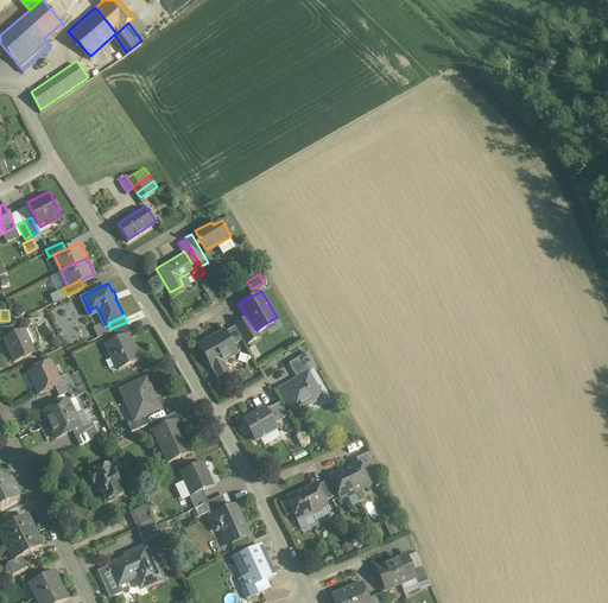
[(255,330),(246,316),(236,322),(247,340),(258,334),(255,330)]
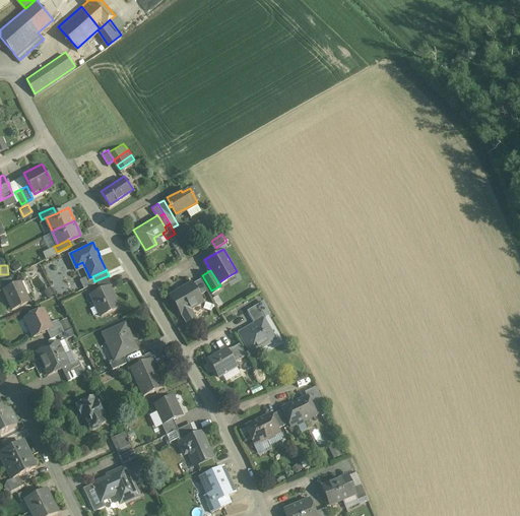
[(88,274),(79,277),(83,286),(94,281),(92,276),(89,277),(88,274)]
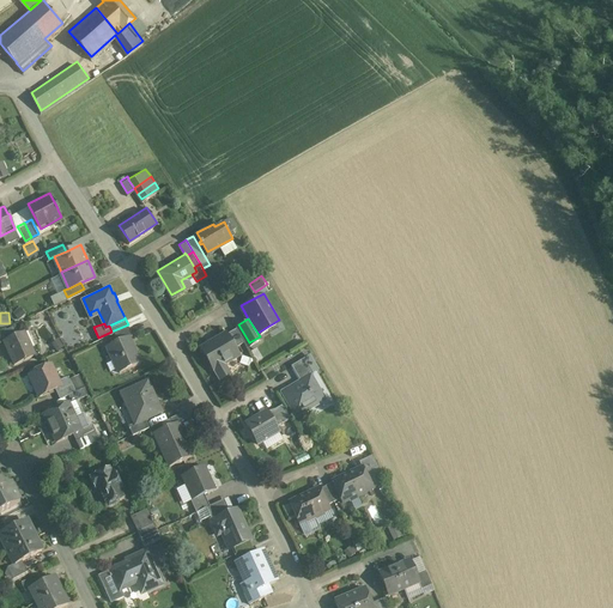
[(12,324),(0,329),(0,340),(4,339),(16,333),(12,324)]
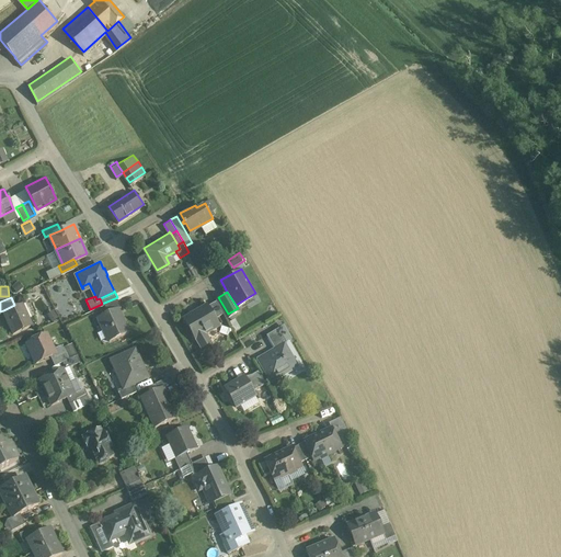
[(117,297),(104,303),(107,310),(116,306),(116,307),(121,305),(117,297)]
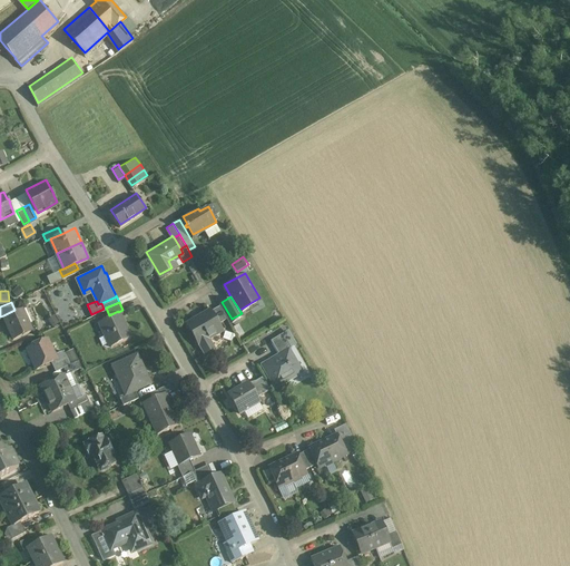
[(219,303),(210,309),(217,321),(227,315),(219,303)]
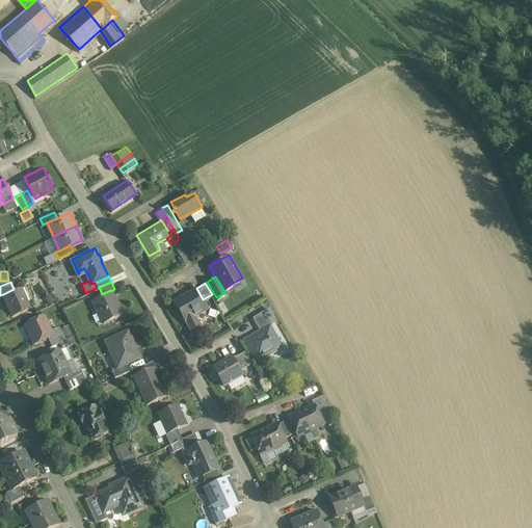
[(14,289),(3,294),(12,314),(30,306),(21,286),(14,289)]
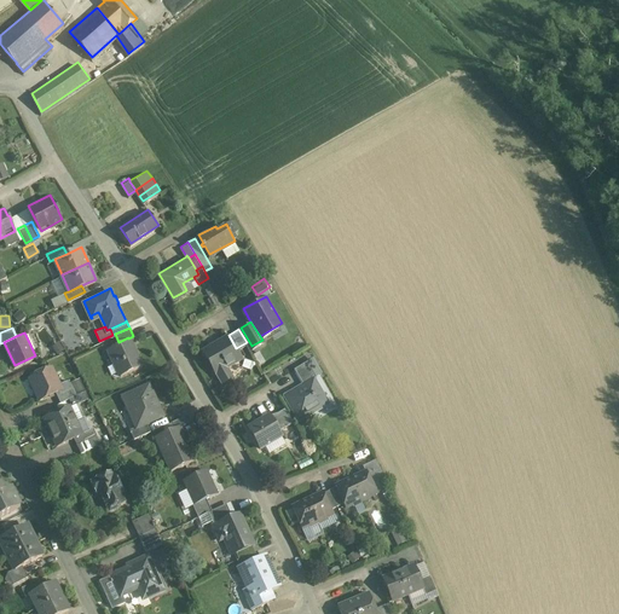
[(227,334),(202,348),(223,382),(232,376),(226,365),(241,357),(236,348),(229,335),(227,334)]
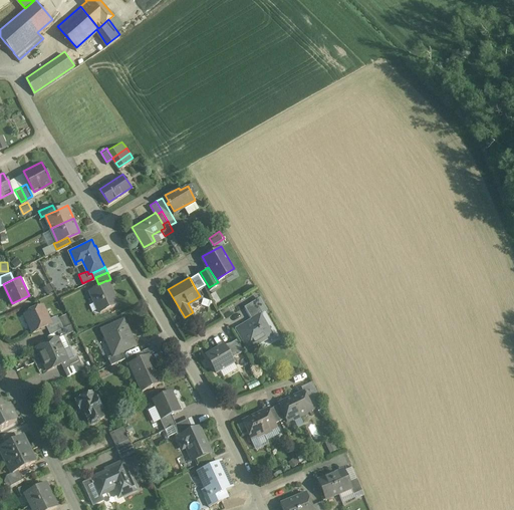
[(98,284),(90,288),(100,310),(116,303),(106,281),(106,280),(98,284)]
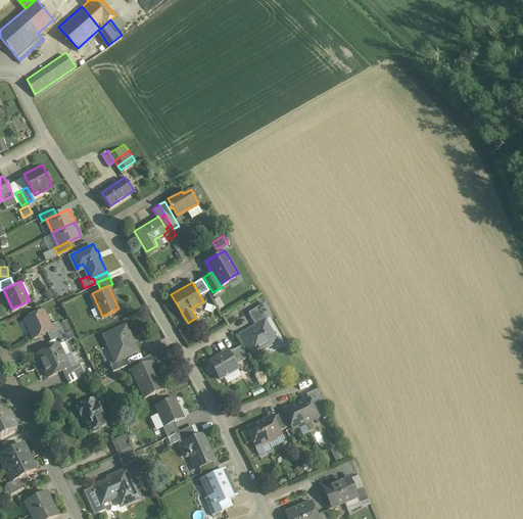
[(272,313),(265,299),(259,302),(267,316),(272,313)]
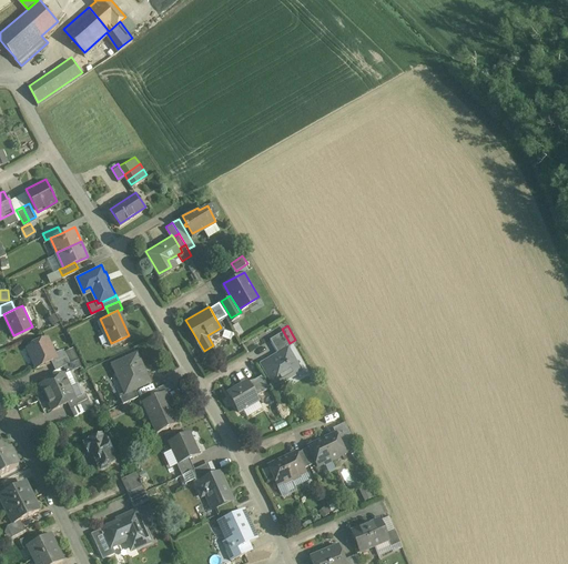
[(282,329),(270,336),(277,350),(287,344),(290,343),(282,329)]
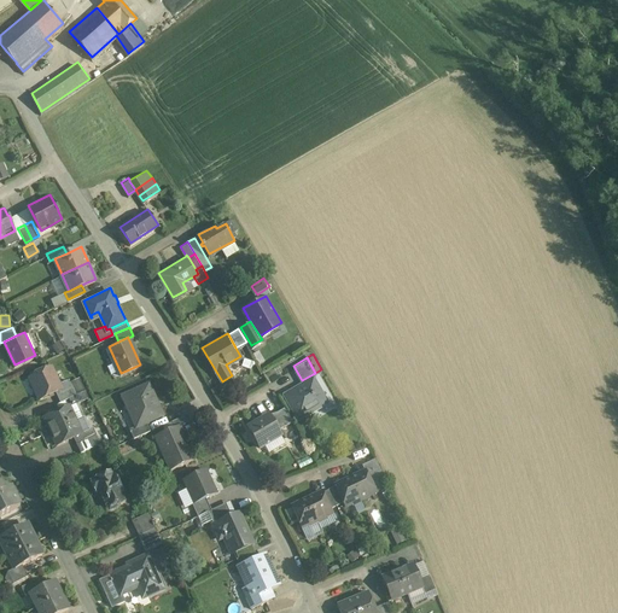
[(50,365),(29,374),(40,396),(56,390),(60,387),(58,381),(50,365)]
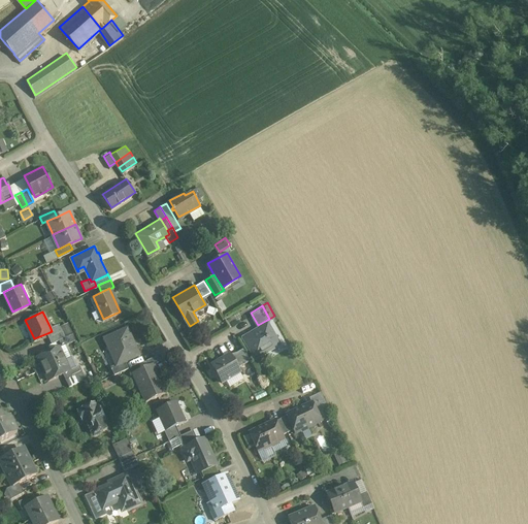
[(258,325),(242,335),(255,356),(279,341),(267,320),(258,325)]
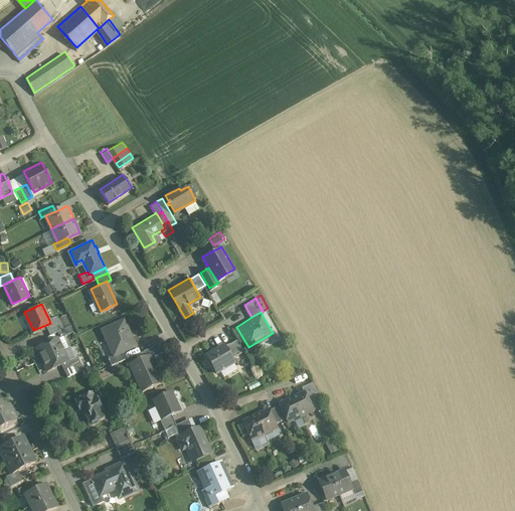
[(56,314),(48,318),(50,323),(46,325),(50,333),(57,330),(62,327),(56,314)]
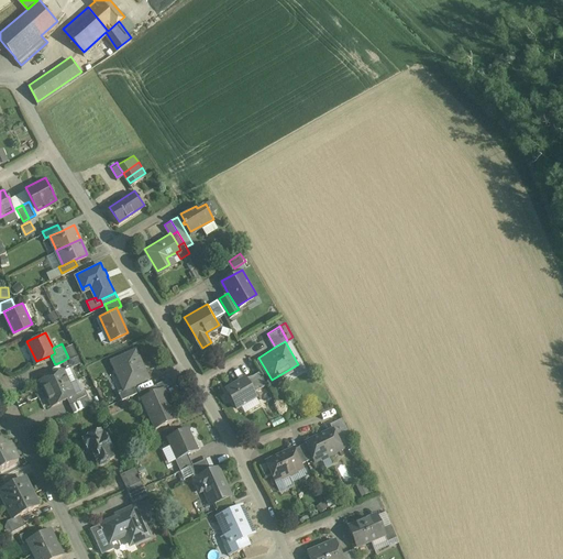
[(135,347),(111,359),(124,386),(128,385),(134,383),(148,375),(135,347)]
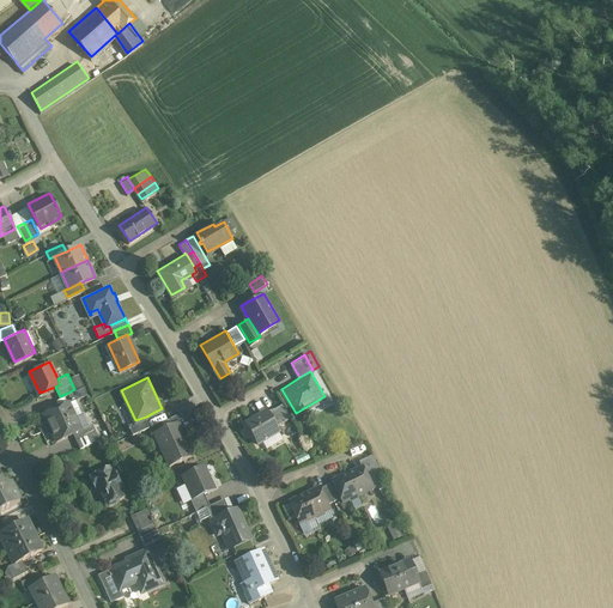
[(74,389),(68,393),(71,400),(89,391),(85,384),(74,389)]
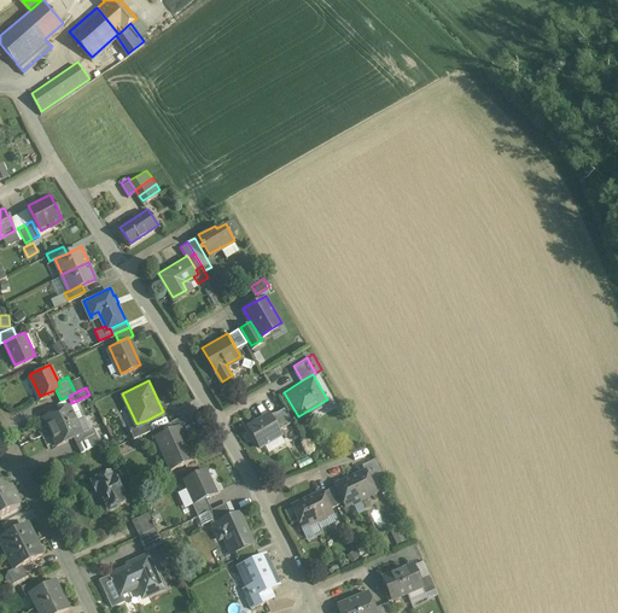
[(69,403),(44,415),(50,428),(75,418),(69,403)]
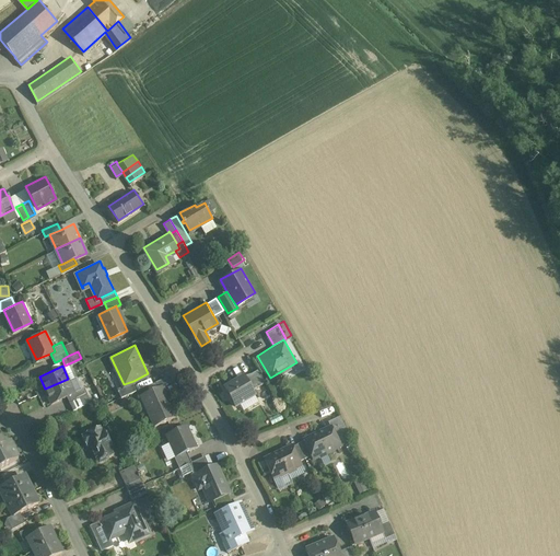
[(265,381),(257,368),(251,371),(254,377),(258,384),(265,381)]
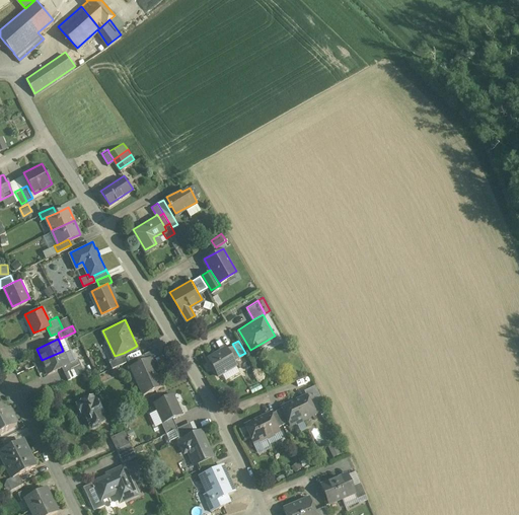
[(158,346),(145,352),(147,358),(151,356),(161,352),(158,346)]
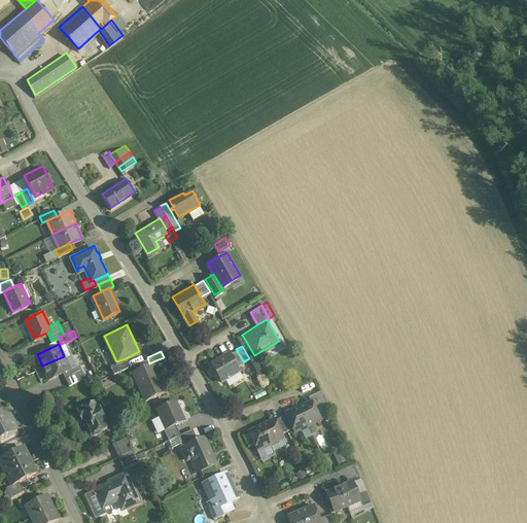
[(230,351),(211,361),(221,380),(240,370),(237,364),(233,357),(230,351)]
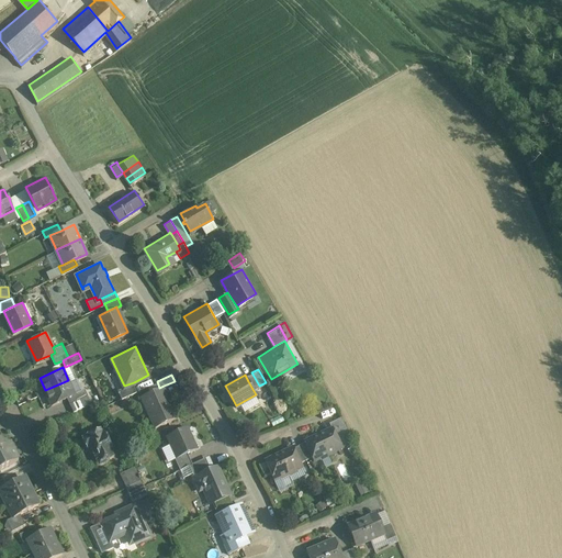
[(255,378),(248,381),(253,389),(259,386),(255,378)]
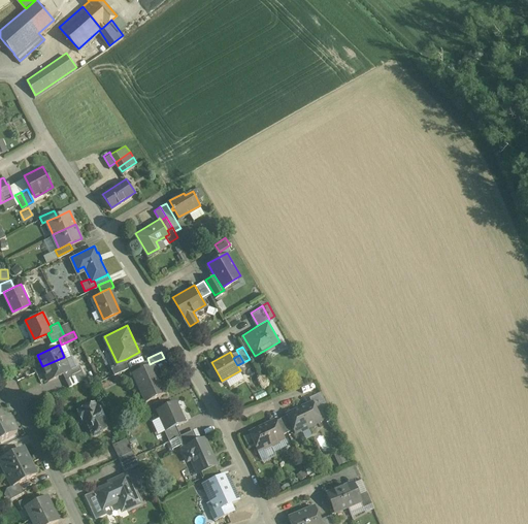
[(64,357),(42,366),(48,379),(63,371),(70,368),(69,368),(64,357)]
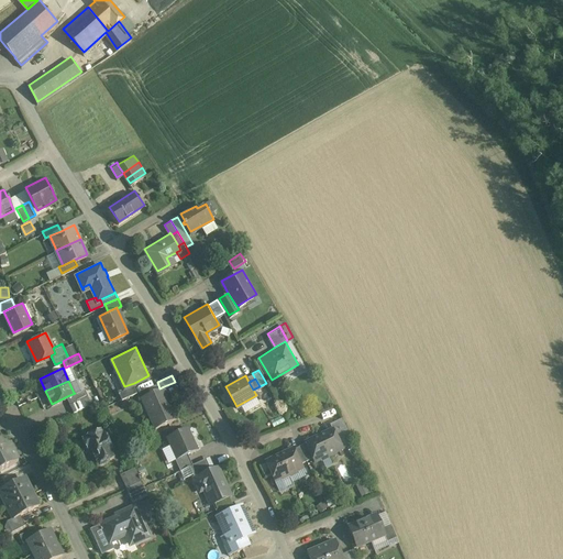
[(134,383),(128,385),(124,386),(119,390),(122,397),(138,391),(134,383)]
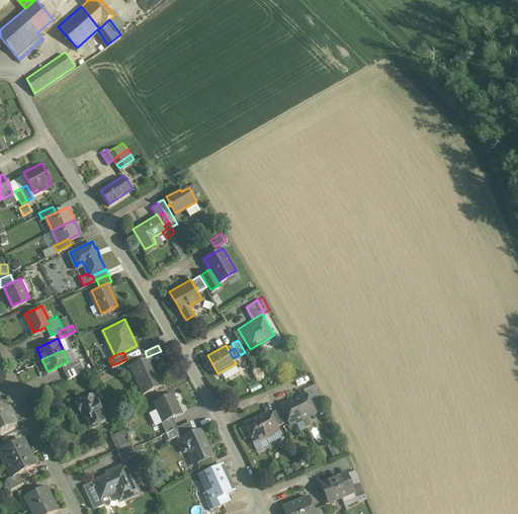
[(147,357),(131,364),(143,392),(163,382),(151,355),(147,357)]
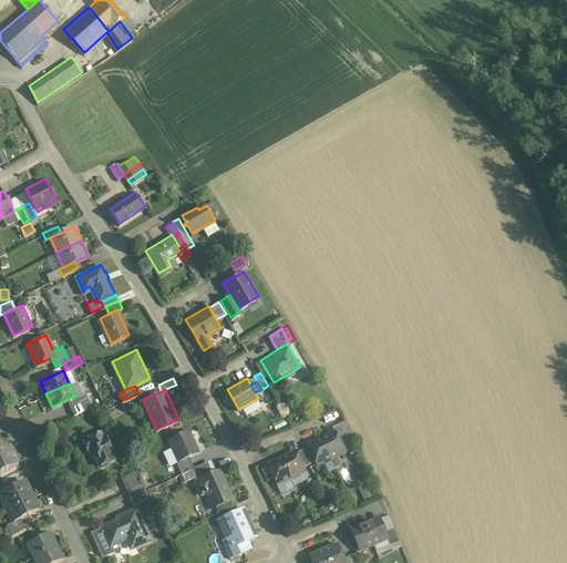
[(85,390),(74,396),(75,396),(68,399),(70,406),(89,397),(85,390)]
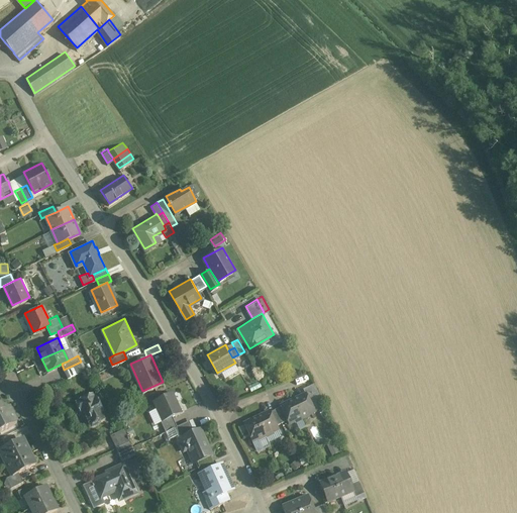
[(64,370),(67,377),(84,369),(81,362),(64,370)]
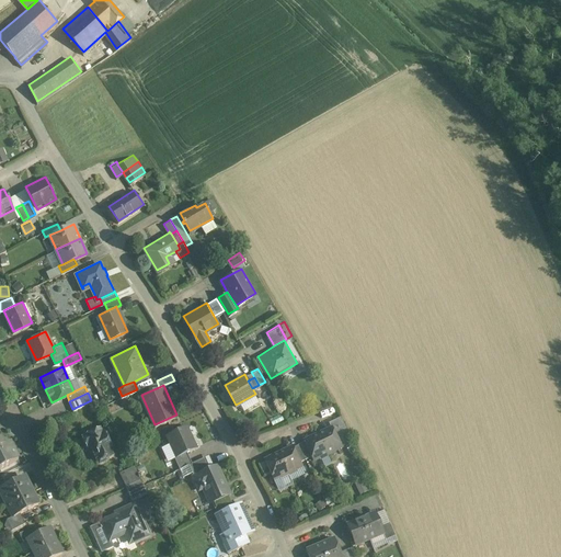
[(341,413),(329,420),(331,425),(331,424),(336,435),(347,429),(341,413)]
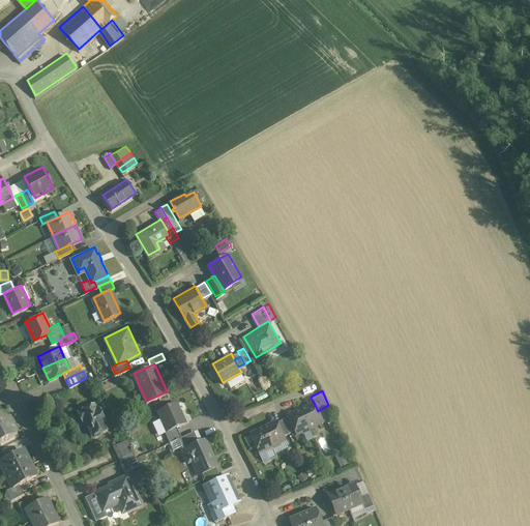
[(95,401),(77,411),(82,420),(86,418),(89,425),(88,426),(92,434),(98,430),(99,432),(107,429),(102,420),(105,419),(101,414),(102,414),(95,401)]
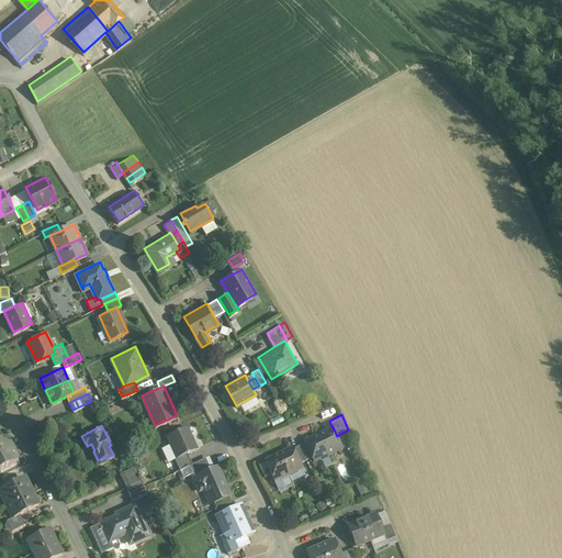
[(188,425),(167,434),(177,455),(178,455),(188,450),(198,446),(188,425)]
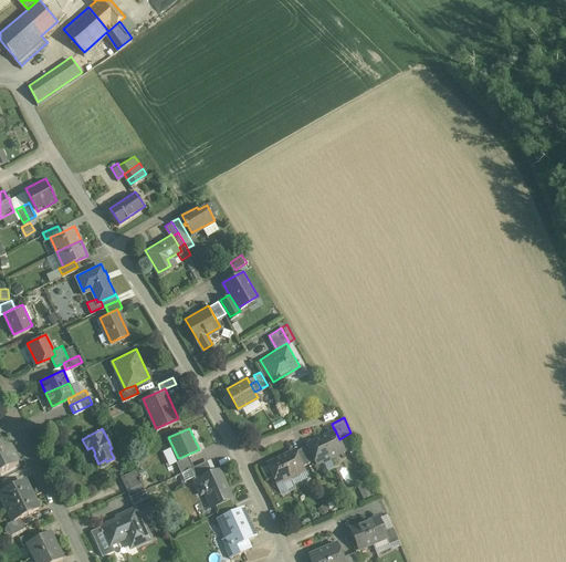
[(334,429),(321,435),(331,457),(337,454),(338,451),(344,448),(339,439),(334,428),(334,429)]
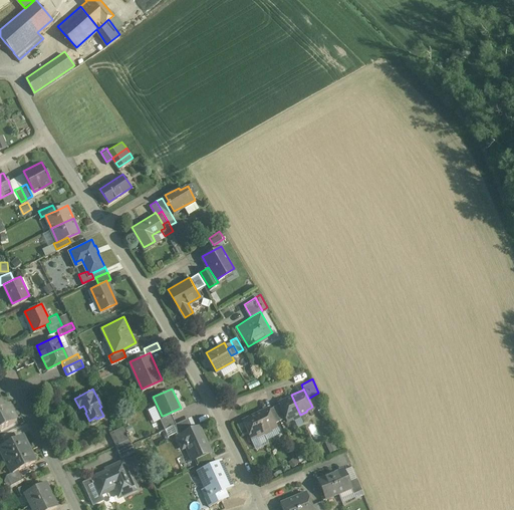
[(291,395),(278,401),(278,402),(285,416),(287,420),(292,417),(294,418),(300,415),(291,395)]
